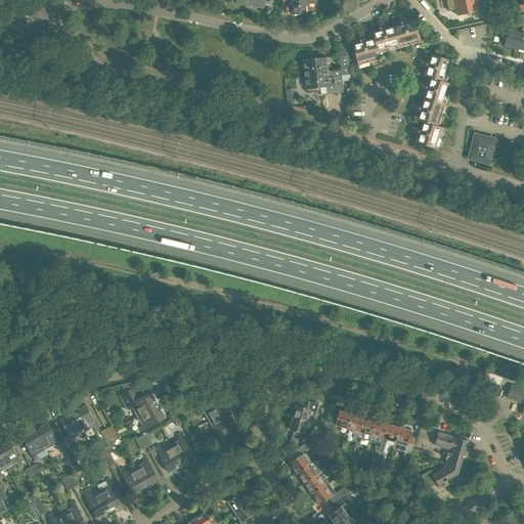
[(292,0),(292,13),(304,13),(304,3),(316,3),(315,0),(292,0)]
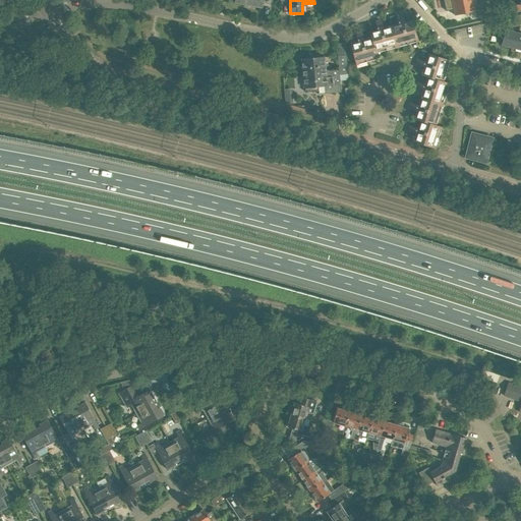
[(447,0),(449,9),(454,10),(455,15),(486,8),(487,16),(504,12),(505,12),(502,0),(447,0)]
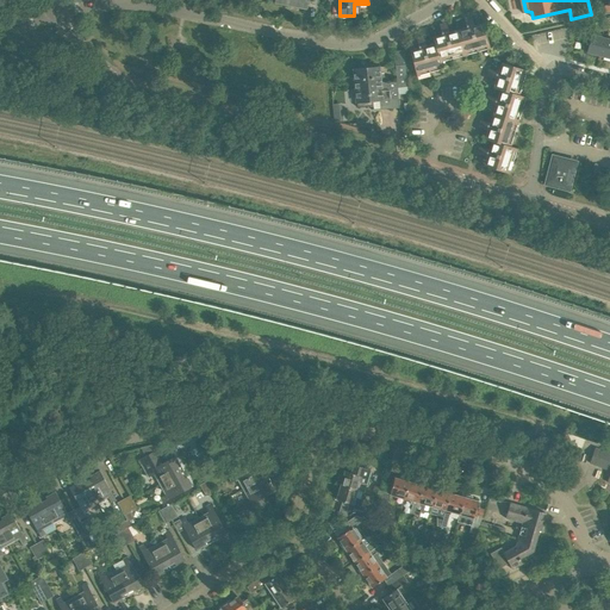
[(474,26),(472,16),(465,18),(467,27),(458,30),(465,56),(490,49),(484,24),(474,26)]
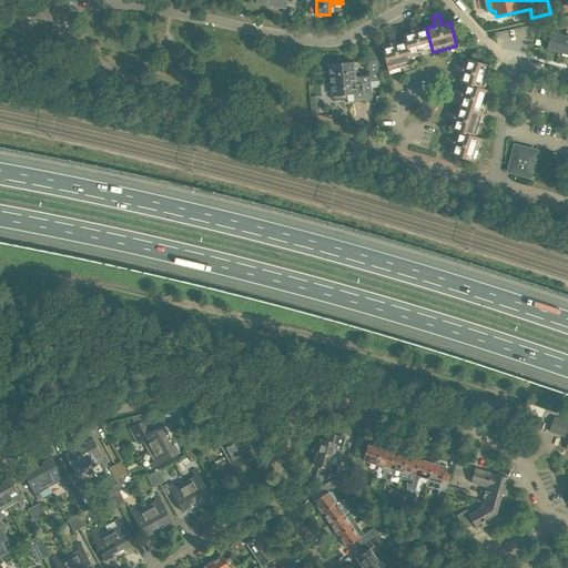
[(418,30),(416,21),(409,23),(412,32),(403,34),(405,41),(409,58),(433,52),(426,28),(418,30)]
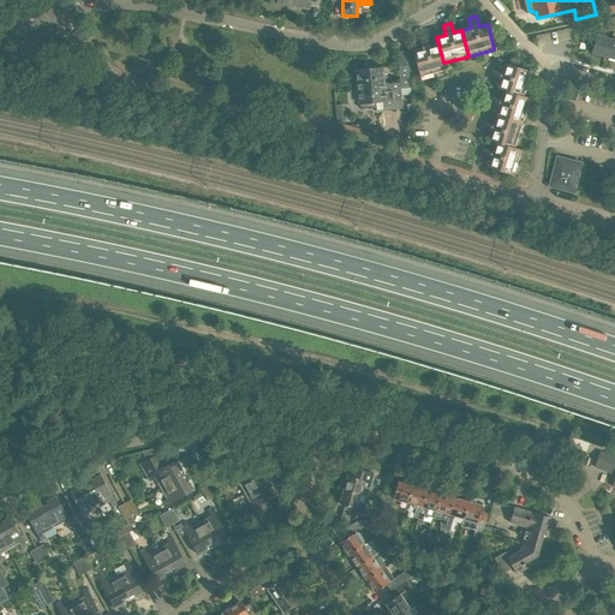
[(430,47),(428,36),(421,39),(423,49),(413,52),(421,77),(446,70),(443,63),(439,45),(430,47)]
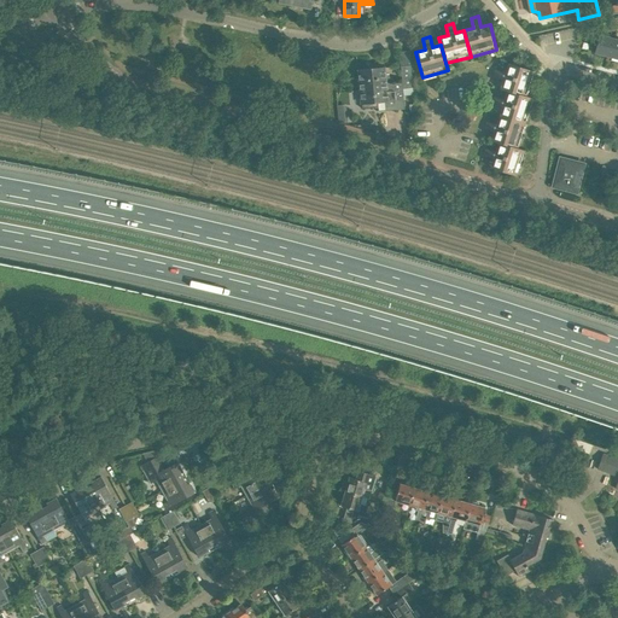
[(610,58),(614,40),(599,36),(595,54),(610,58)]
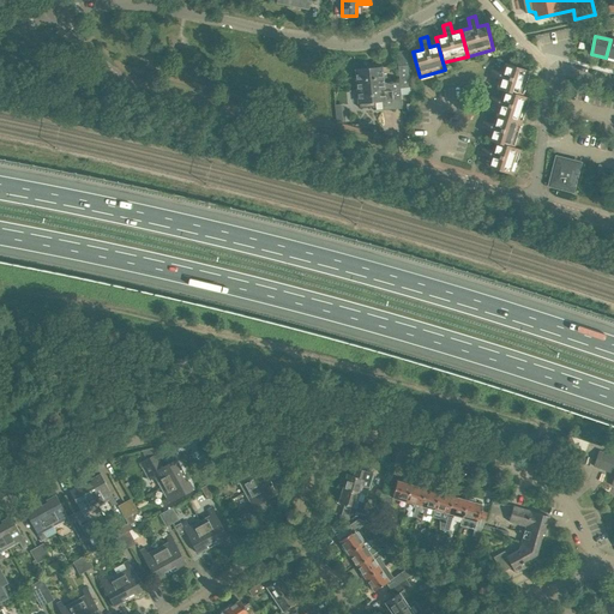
[(523,95),(530,70),(506,62),(503,72),(492,68),(491,76),(500,78),(498,88),(504,89),(523,95)]
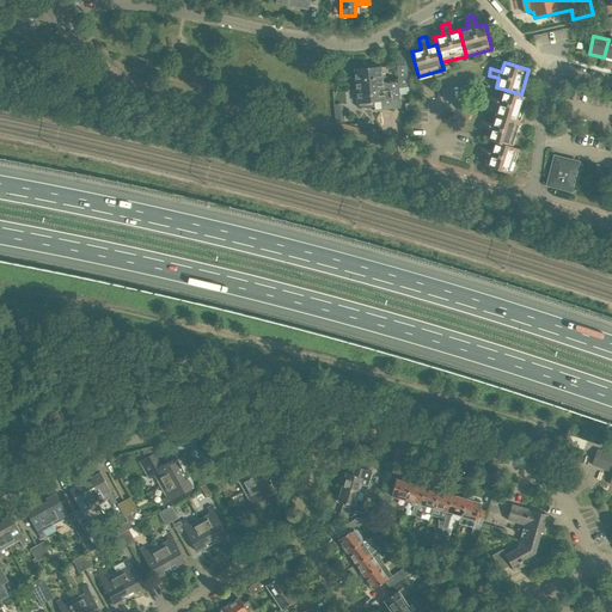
[(401,109),(398,89),(409,87),(407,66),(396,67),(398,83),(389,84),(390,95),(391,95),(391,103),(389,103),(390,110),(401,109)]
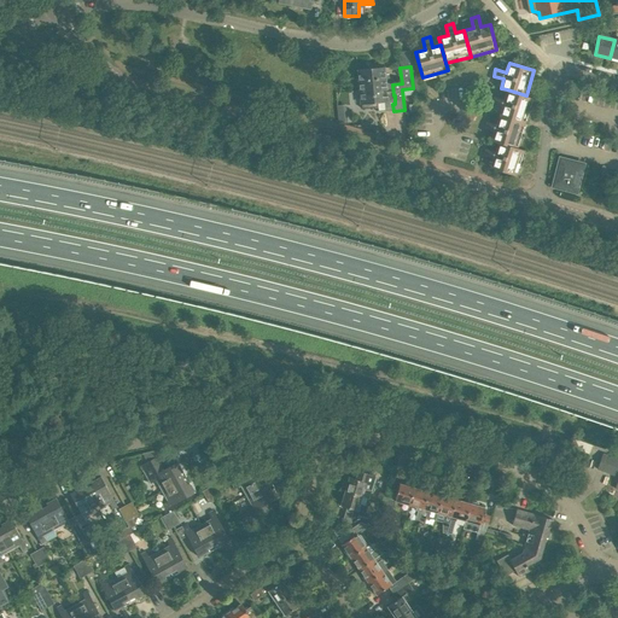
[(360,91),(385,88),(384,69),(357,71),(360,91)]
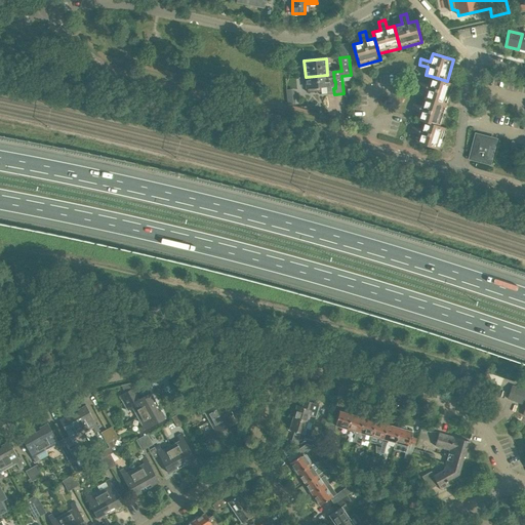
[(328,81),(327,75),(306,77),(307,92),(316,91),(316,87),(326,86),(327,94),(334,94),(333,88),(335,88),(335,81),(334,81),(328,81)]
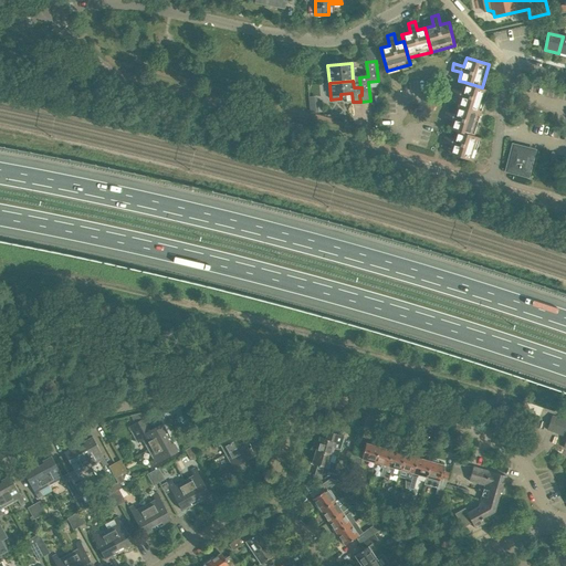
[(481,112),(489,90),(482,87),(464,82),(462,91),(453,87),(451,94),(460,97),(458,105),(481,112)]
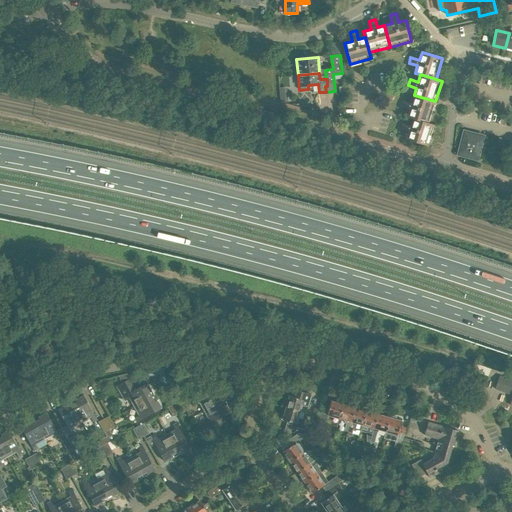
[(429,122),(435,101),(414,95),(412,102),(404,100),(402,106),(410,108),(408,116),(414,117),(429,122)]
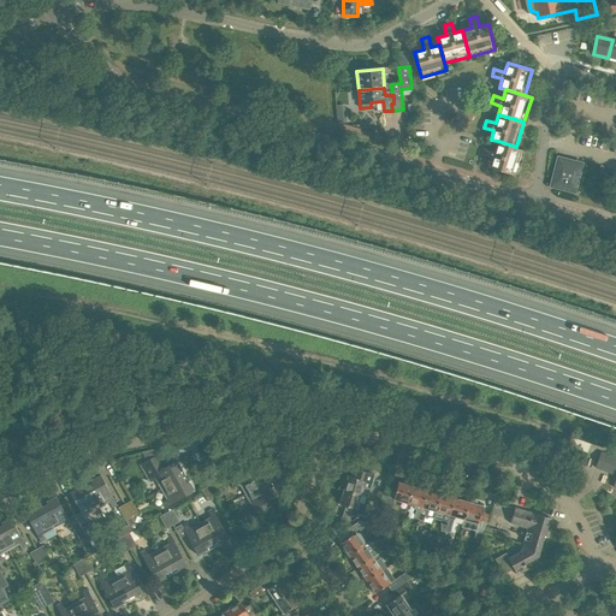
[(515,173),(522,149),(516,147),(498,141),(496,150),(485,148),(483,155),(492,158),(490,166),(515,173)]
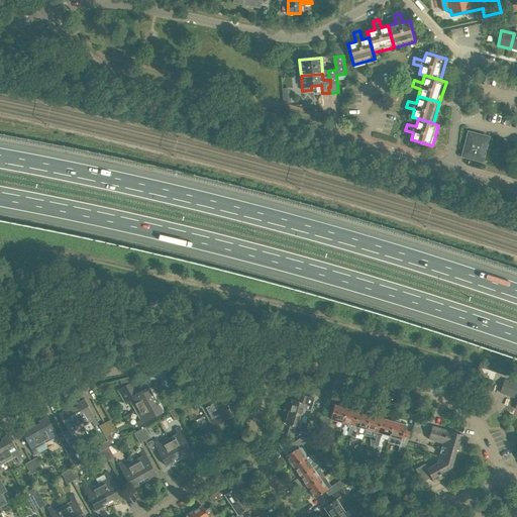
[(482,160),(488,137),(469,132),(462,154),(482,160)]
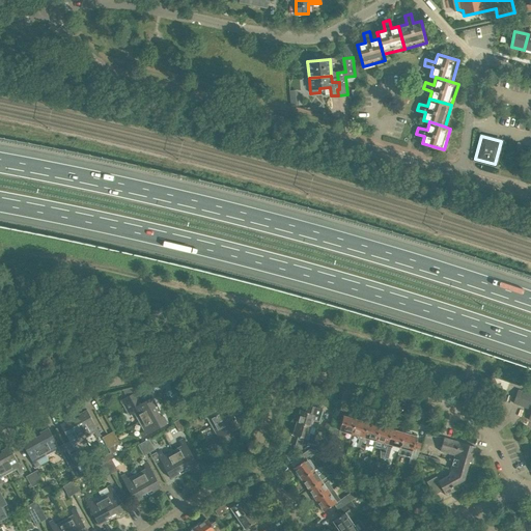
[(530,395),(518,390),(513,403),(530,409),(530,412),(528,420),(530,420),(530,395)]
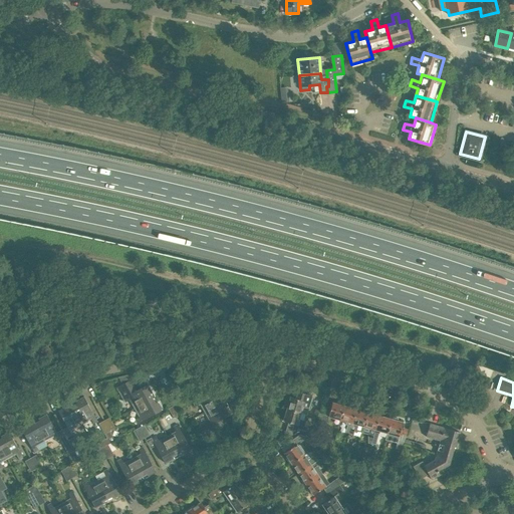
[(136,391),(130,380),(115,388),(124,403),(130,400),(135,408),(154,397),(148,384),(136,391)]
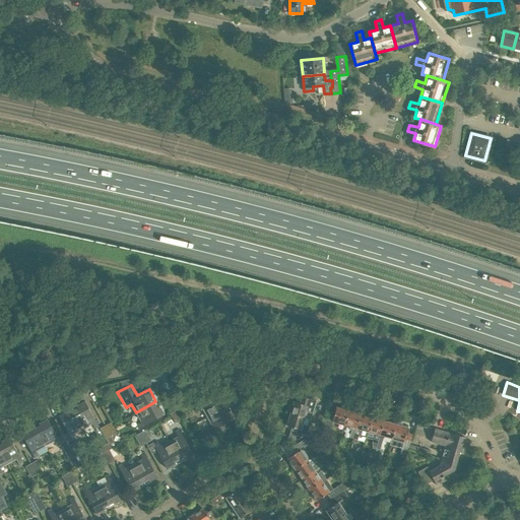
[(207,416),(228,405),(220,392),(195,406),(197,410),(202,407),(207,416)]
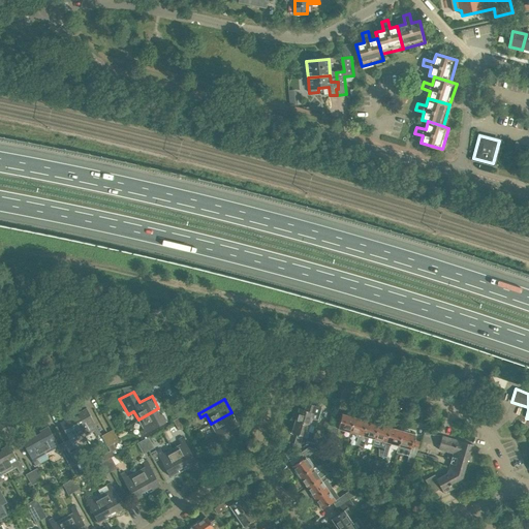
[(318,421),(322,408),(306,403),(304,410),(299,408),(294,421),(310,425),(312,418),(318,421)]
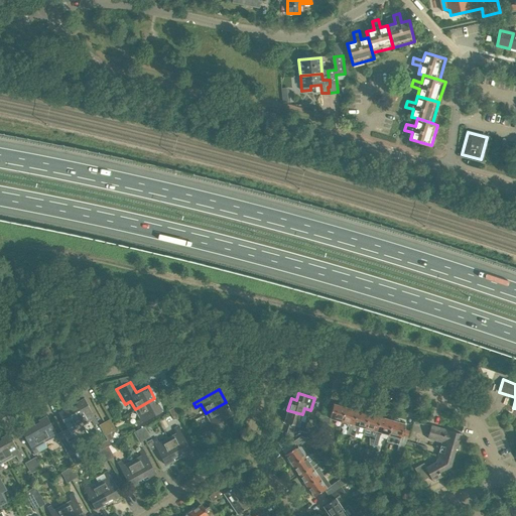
[(98,422),(84,398),(71,405),(82,424),(91,419),(94,425),(98,422)]
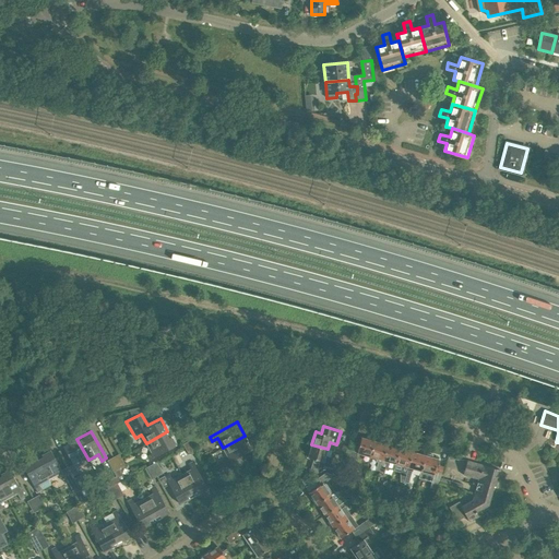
[(149,461),(176,445),(167,431),(146,443),(152,453),(145,456),(149,461)]
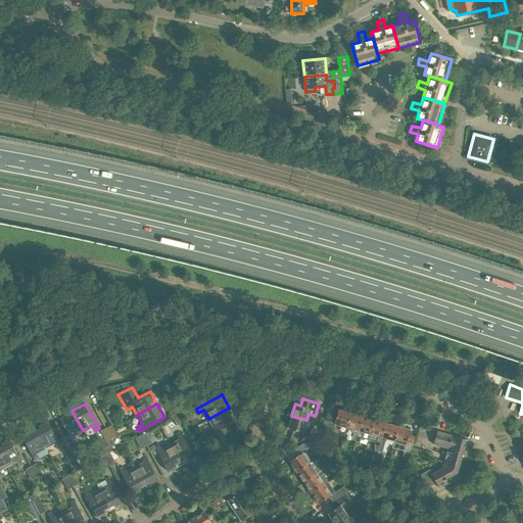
[(180,418),(190,413),(187,407),(177,412),(180,418)]
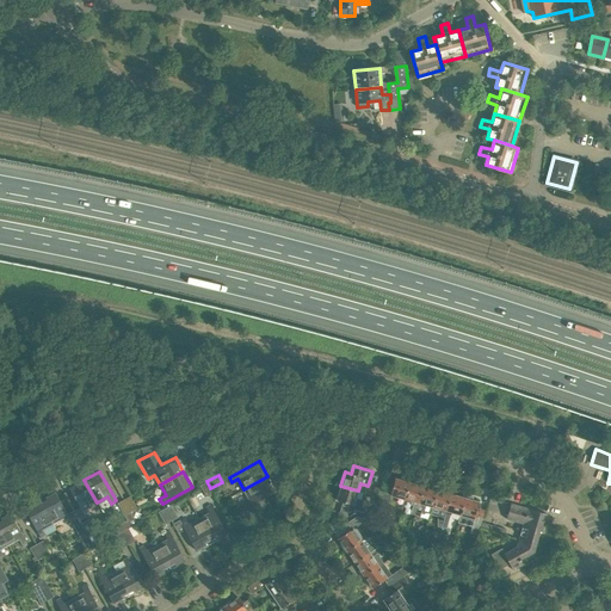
[(250,514),(266,505),(263,499),(276,492),(267,476),(244,489),(250,500),(242,503),(250,514)]
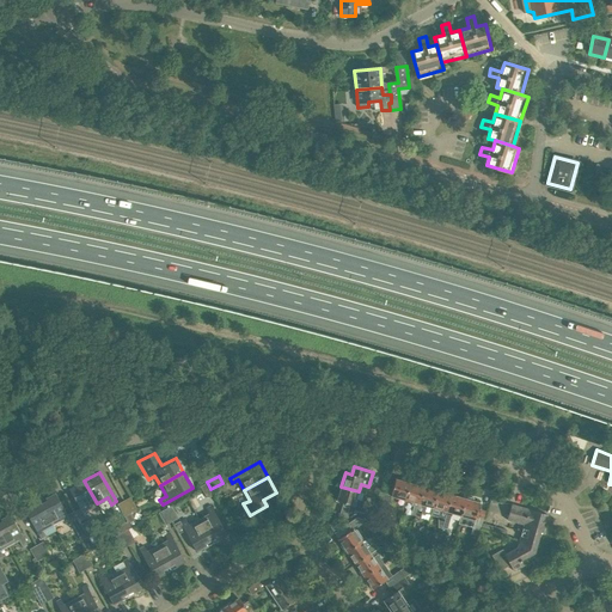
[(407,500),(411,482),(397,478),(392,493),(385,490),(380,508),(389,509),(392,496),(407,500)]
